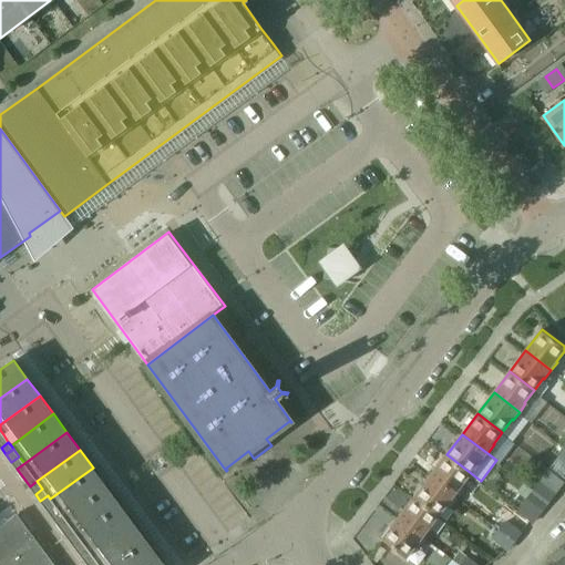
[(430,475),(455,495),(462,486),(461,485),(471,473),(447,454),(430,475)]
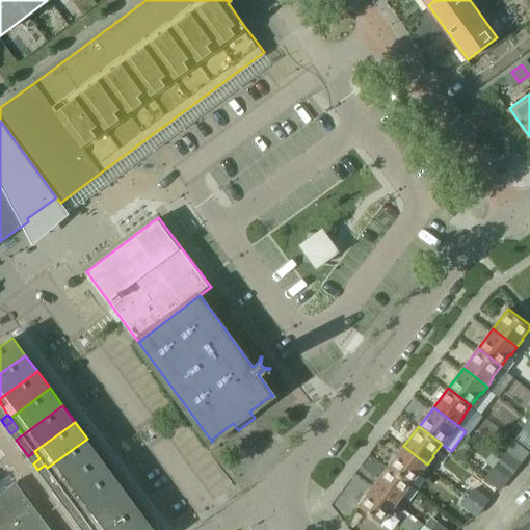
[(18,428),(10,433),(16,440),(23,434),(18,428)]
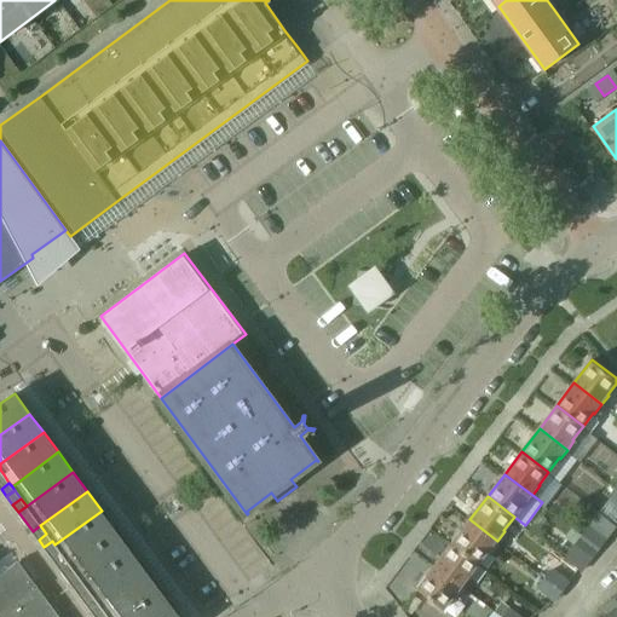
[(116,530),(102,511),(55,545),(58,548),(64,557),(69,564),(116,530)]
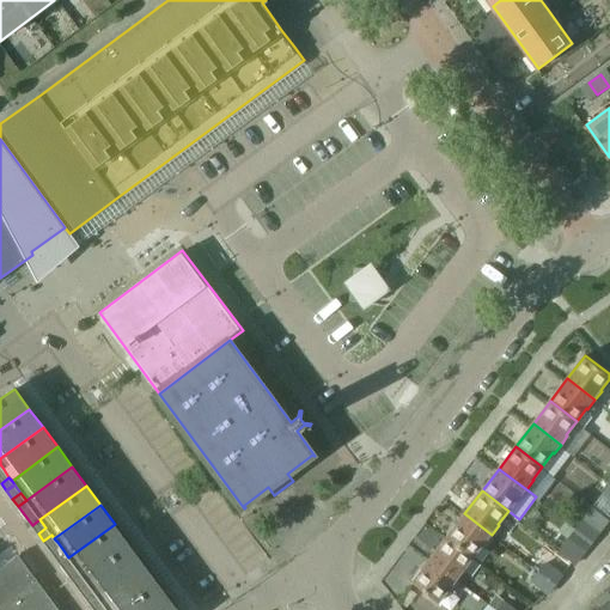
[(486,543),(492,535),(464,513),(447,536),(474,556),(485,542),(486,543)]
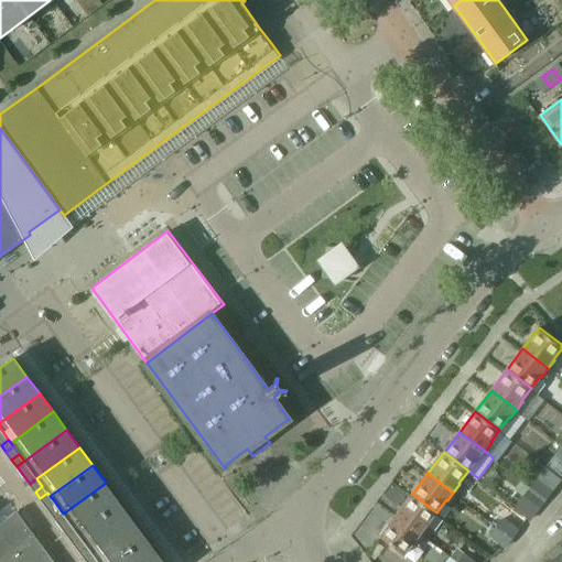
[(42,486),(36,478),(30,484),(35,492),(42,486)]
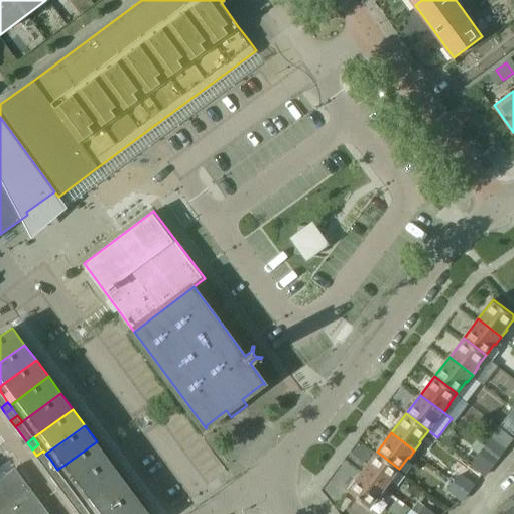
[(487,444),(500,456),(506,447),(492,437),(487,444)]
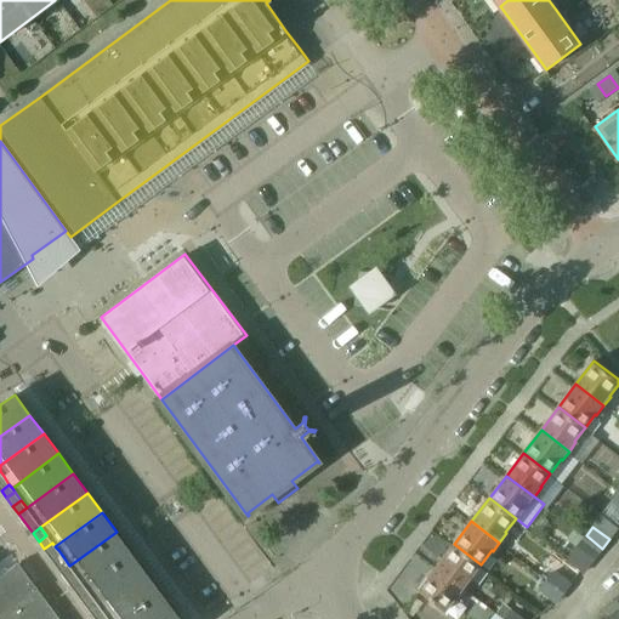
[(117,532),(69,566),(62,572),(74,590),(83,584),(84,585),(130,550),(117,532)]
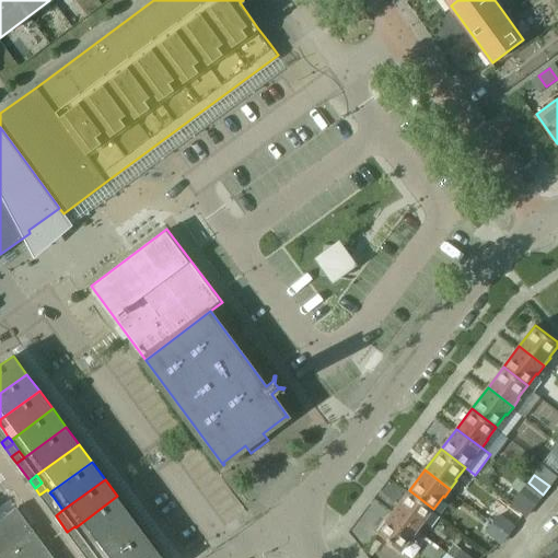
[(537,502),(543,495),(529,483),(522,491),(537,502)]
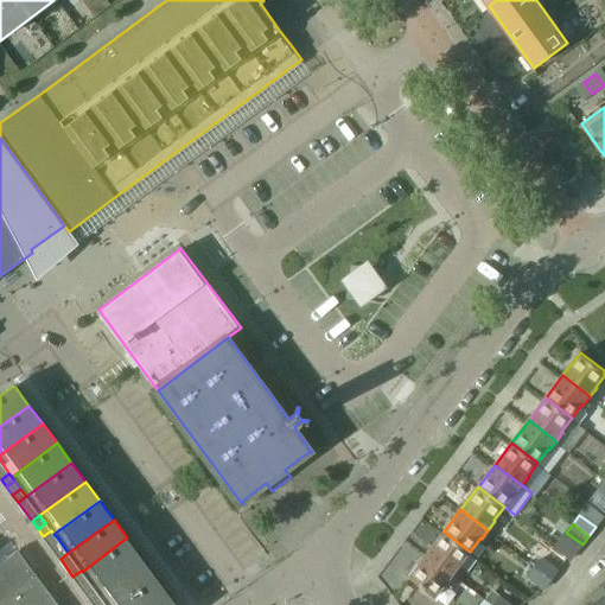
[(43,536),(49,543),(57,537),(53,534),(51,530),(43,536)]
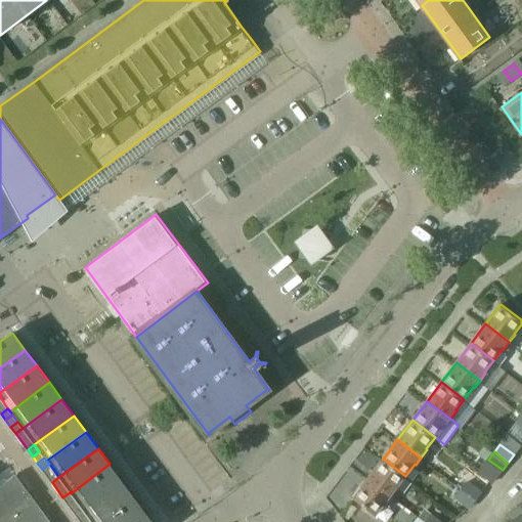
[(396,487),(405,476),(383,459),(368,478),(392,495),(398,488),(396,487)]
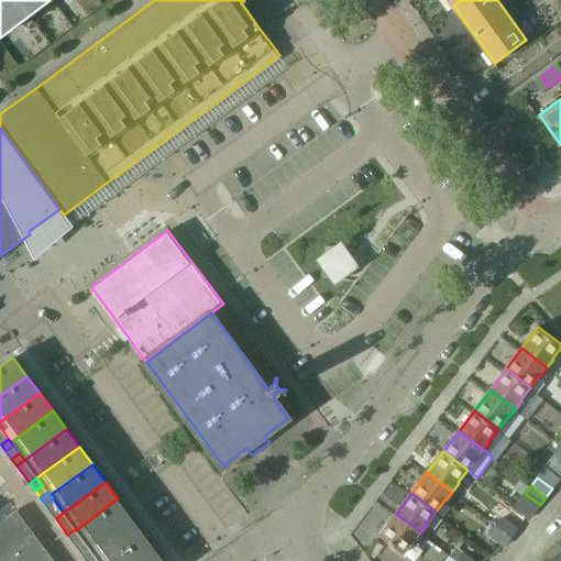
[(45,504),(51,512),(58,506),(53,498),(45,504)]
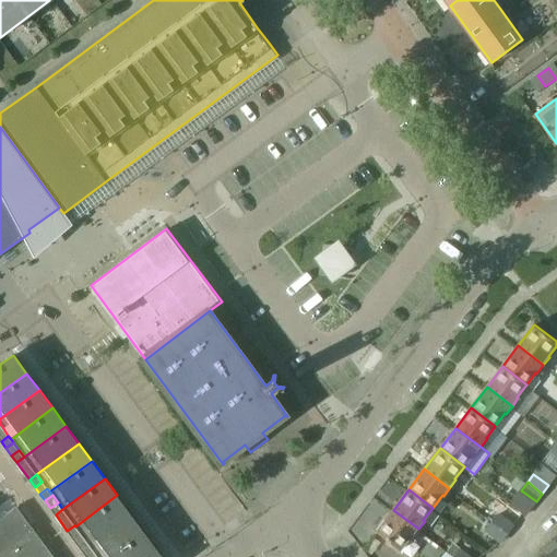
[(131,513),(117,495),(75,526),(80,532),(72,537),(81,549),(89,544),(131,513)]
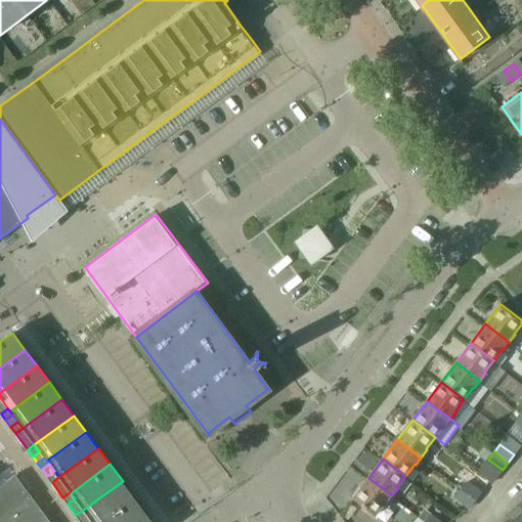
[(58,477),(54,471),(47,476),(52,482),(58,477)]
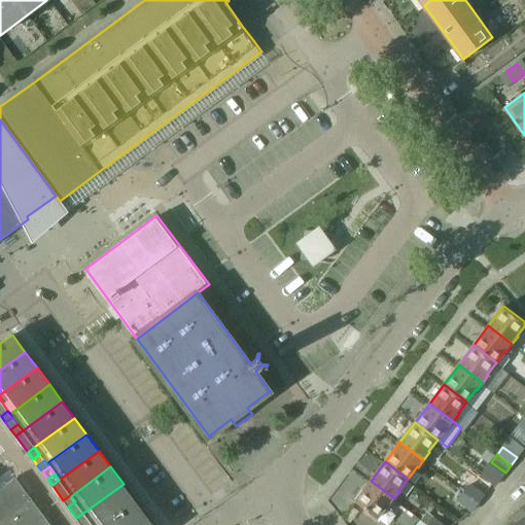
[(0,524),(34,499),(16,477),(0,488),(0,524)]
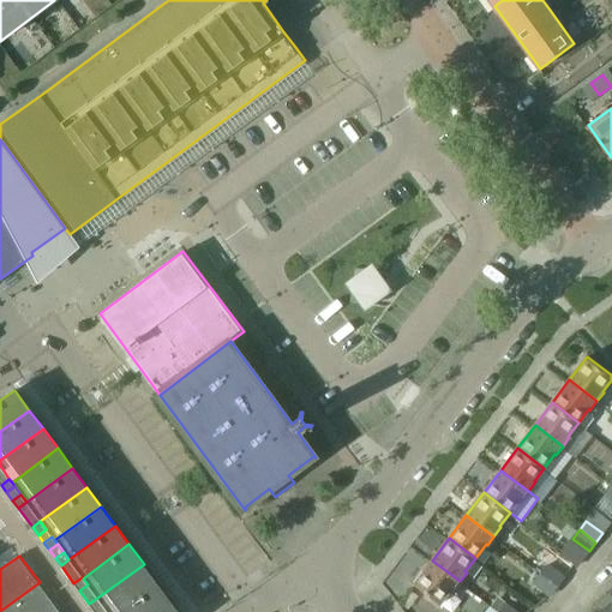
[(454,589),(460,581),(432,561),(414,583),(441,604),(453,588),(454,589)]
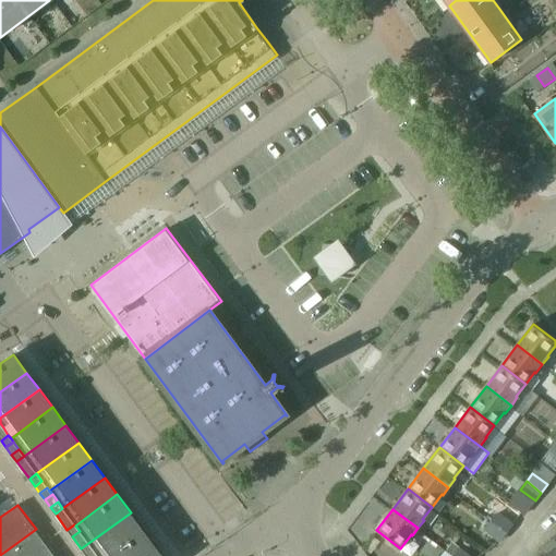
[(107,555),(144,530),(131,512),(88,543),(81,548),(86,555),(107,555)]
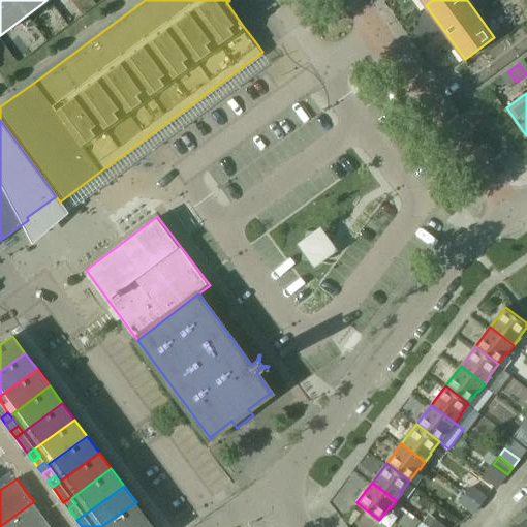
[(467,493),(481,503),(487,496),(472,486),(467,493)]
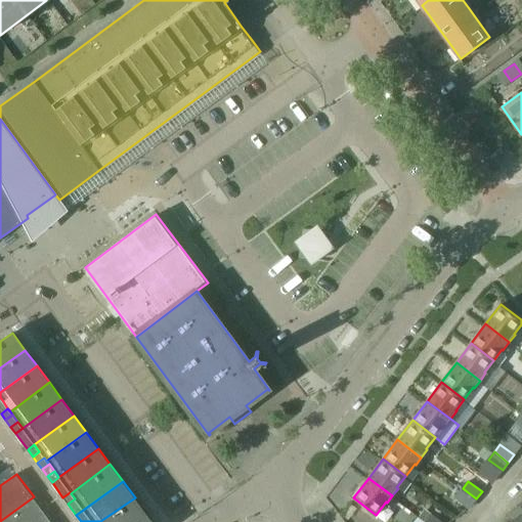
[(471,507),(476,498),(463,488),(457,495),(471,507)]
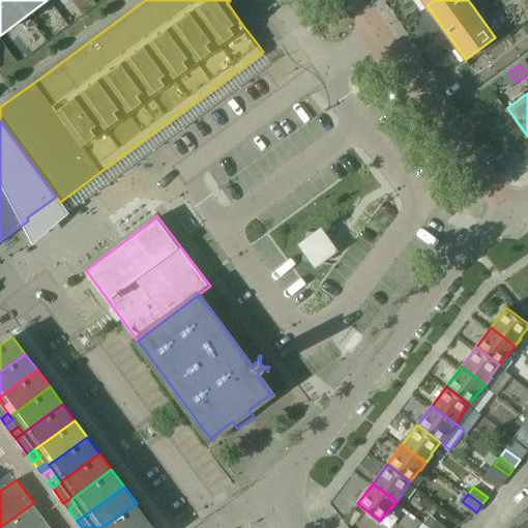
[(71,499),(70,498),(63,503),(68,509),(76,504),(71,499)]
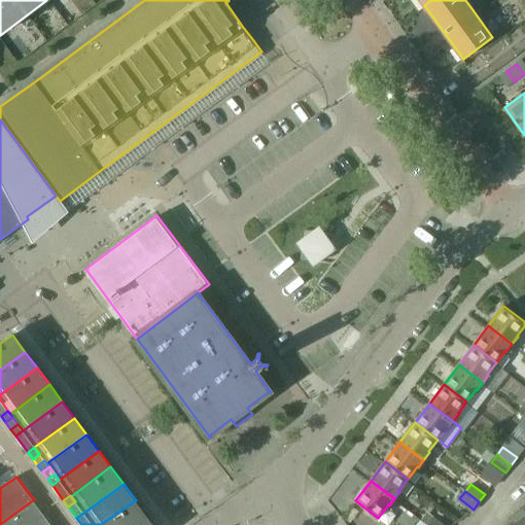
[(0,524),(33,524),(45,516),(34,499),(0,524)]
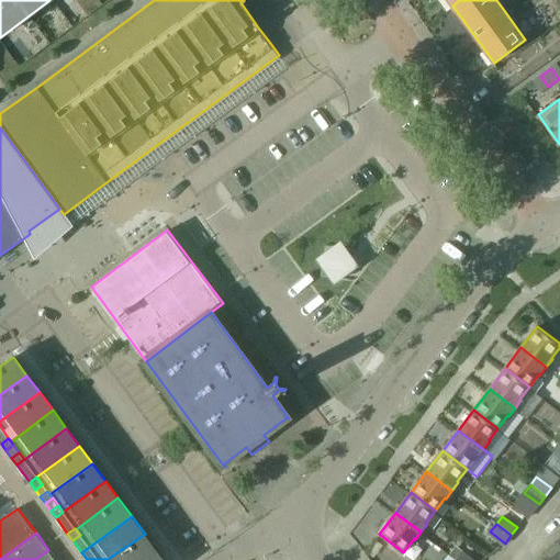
[(146,559),(158,551),(145,534),(108,559),(146,559)]
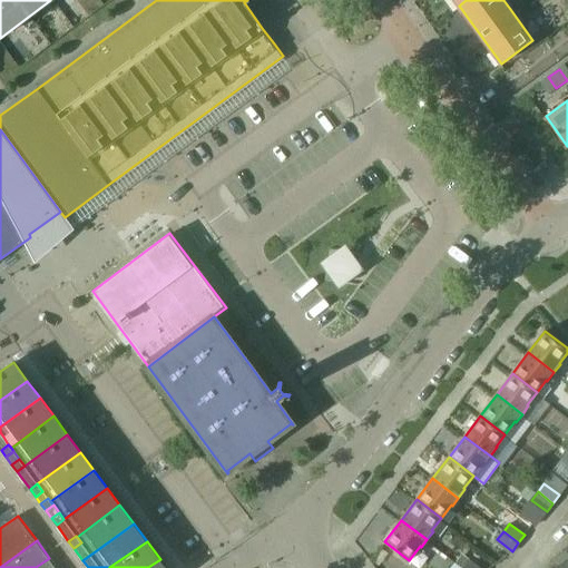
[(56,567),(49,558),(36,567),(56,567)]
